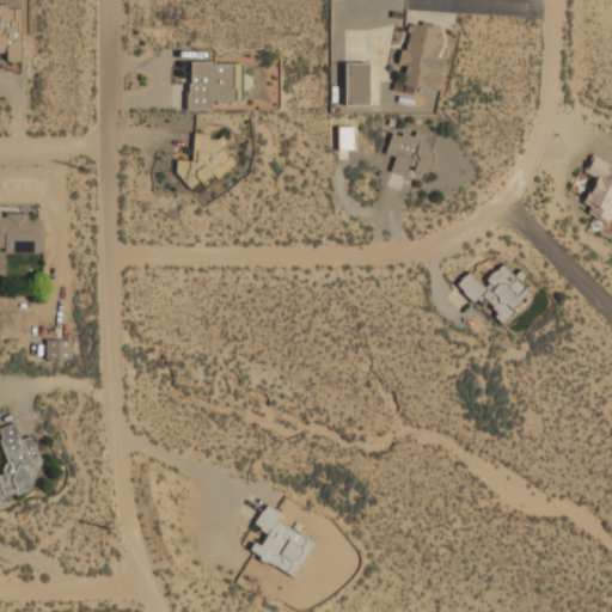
[(0,51),(5,53),(5,62),(20,62),(22,5),(0,4),(0,51)]
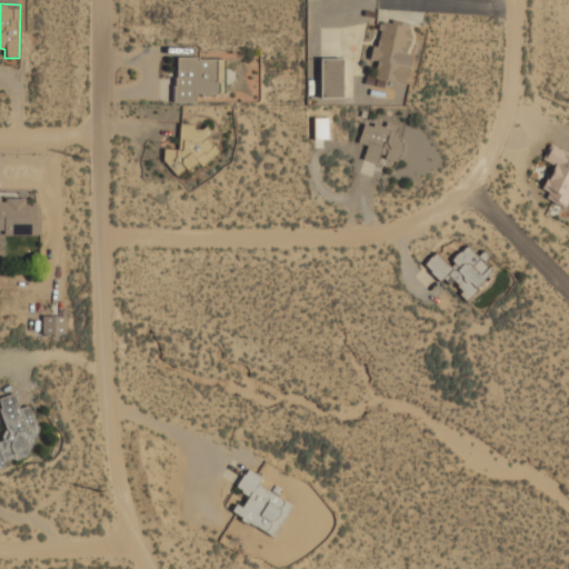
[(412,26),(378,20),(372,62),(378,63),(375,82),(403,86),(412,26)]
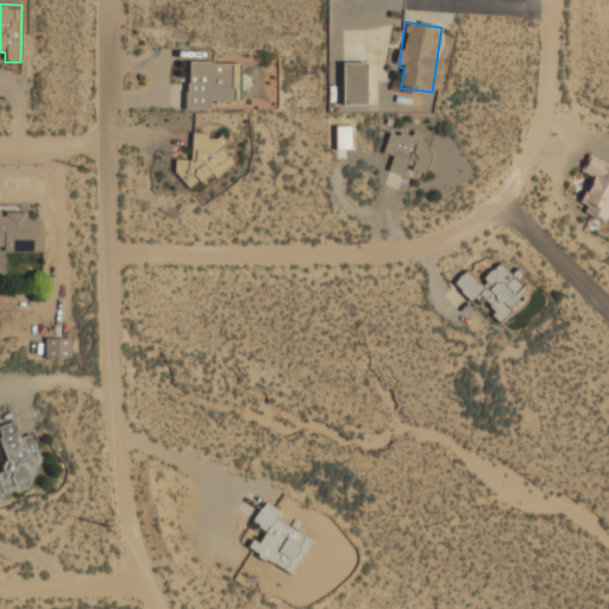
[(239,64),(186,63),(186,111),(208,111),(208,100),(238,100),(239,64)]
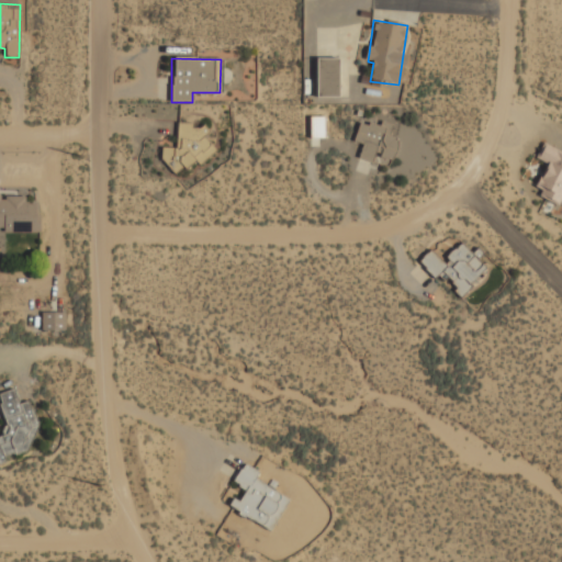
[(315,98),(337,98),(337,59),(315,59),(315,98)]
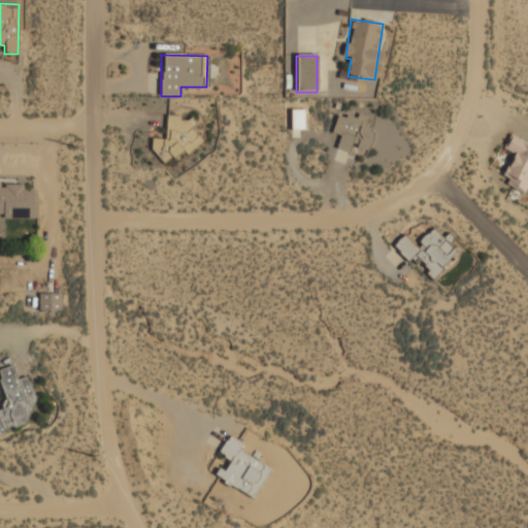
[(290,130),(304,130),(304,109),(290,109),(290,130)]
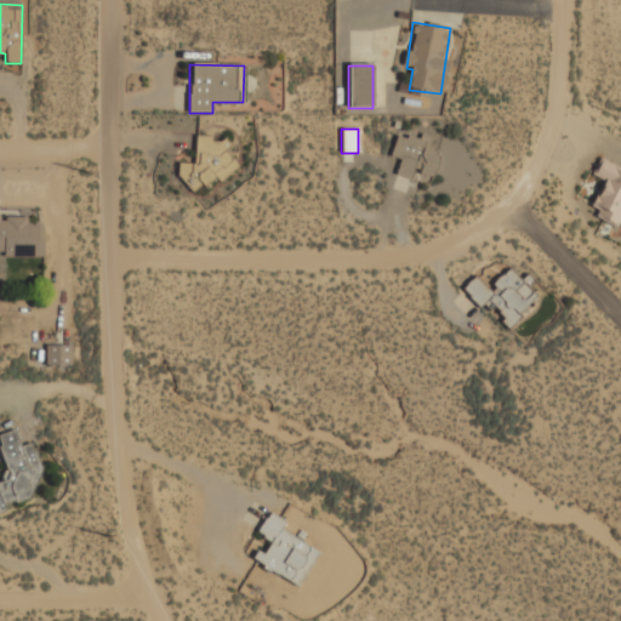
[(397,175),(431,186),(440,155),(429,153),(433,143),(398,132),(391,158),(400,161),(397,175)]
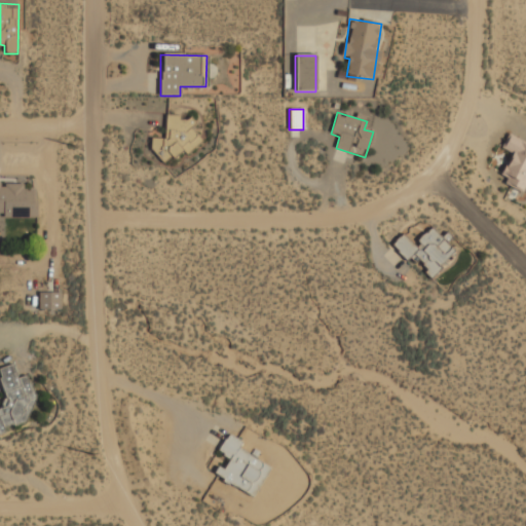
[(152,139),(151,157),(195,159),(197,118),(165,117),(164,139),(152,139)]
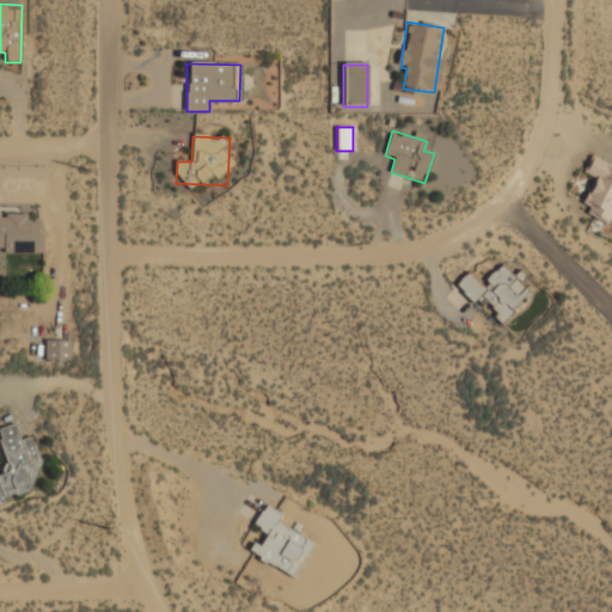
[(611,165),(591,154),(582,171),(595,177),(581,202),(588,207),(586,213),(606,224),(611,212),(611,165)]
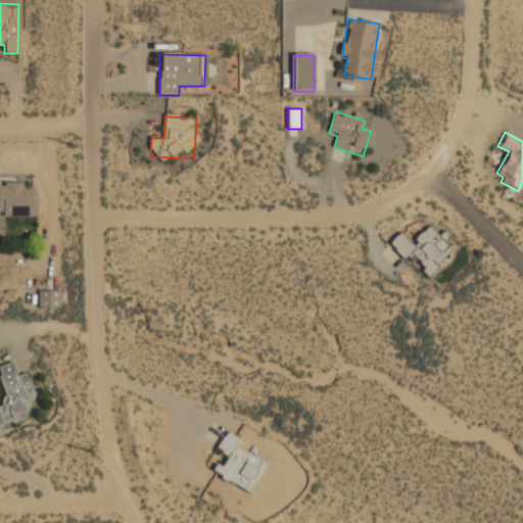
[(0,216),(36,217),(36,191),(24,191),(24,181),(0,181),(0,216)]
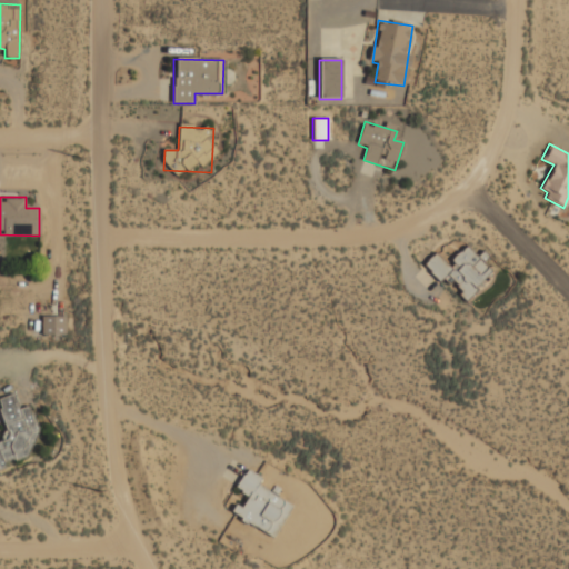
[(493,273),(467,247),(448,265),(436,252),(422,266),(441,285),(447,280),(467,300),(493,273)]
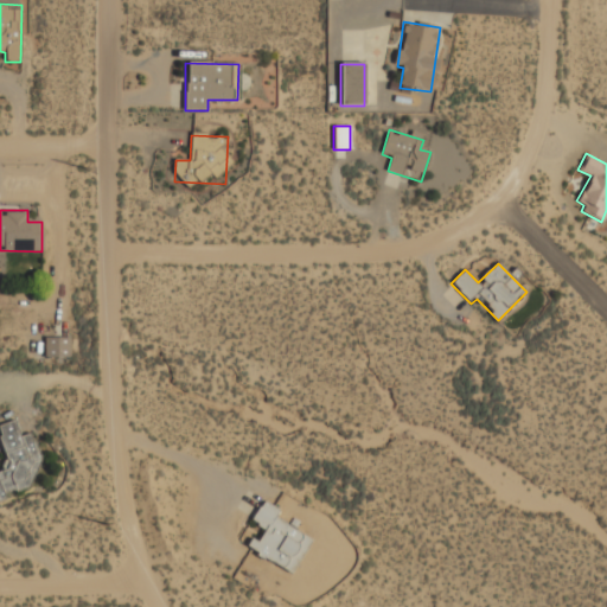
[(44,359),(69,359),(69,338),(44,338),(44,359)]
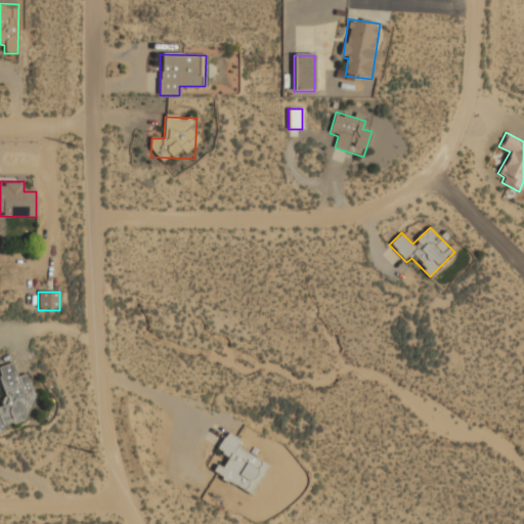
[(28,374),(17,377),(13,363),(0,366),(0,381),(7,404),(0,406),(0,429),(31,420),(26,403),(36,400),(28,374)]
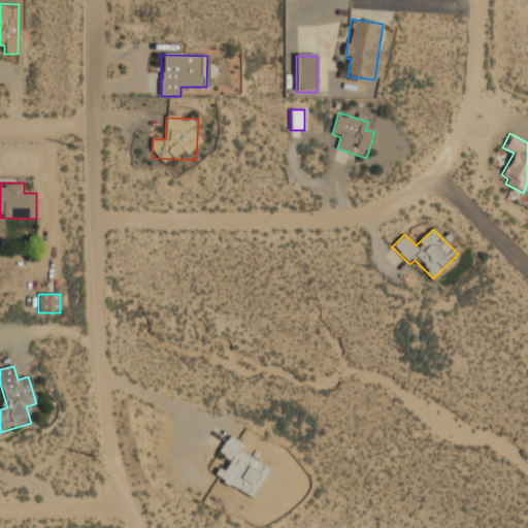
[(257,500),(272,468),(239,453),(244,443),(228,435),(218,455),(226,459),(216,481),(257,500)]
